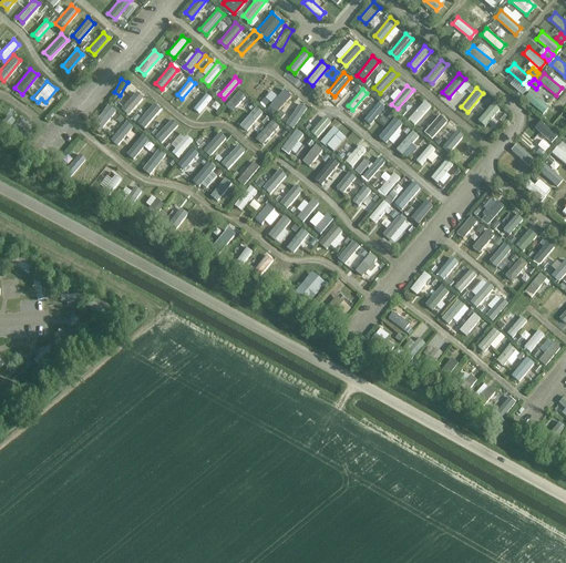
[(143,95),(136,90),(121,109),(127,114),(143,95)]
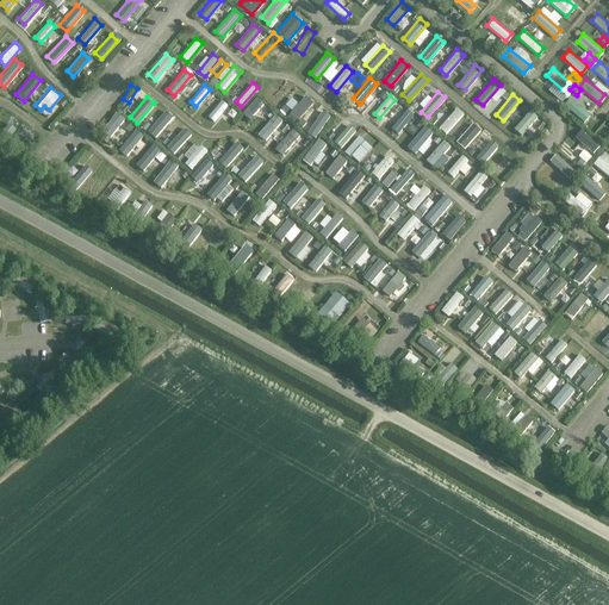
[(263,103),(256,97),(242,112),(249,118),(263,103)]
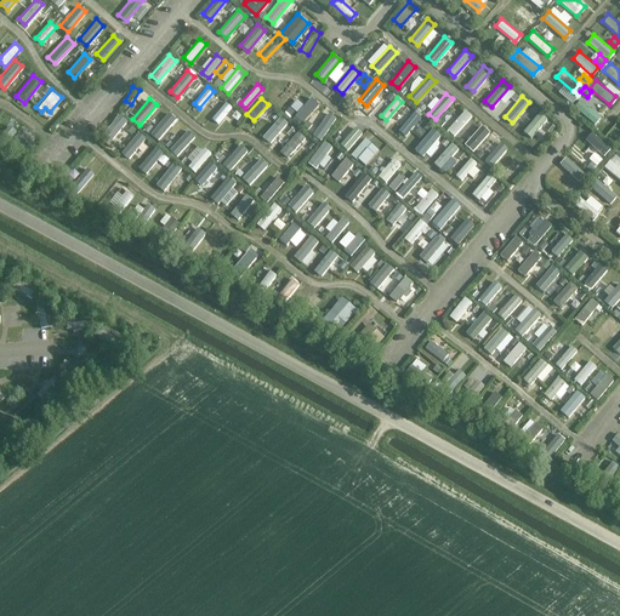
[(318,104),(311,98),(293,118),(300,124),(318,104)]
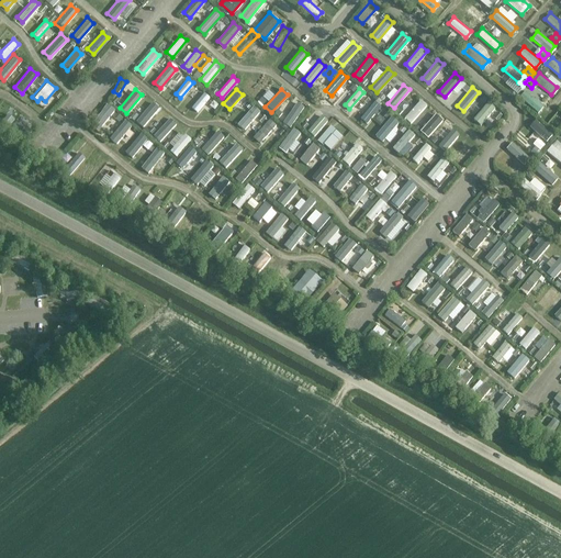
[(542,104),(525,90),(519,97),(537,111),(542,104)]
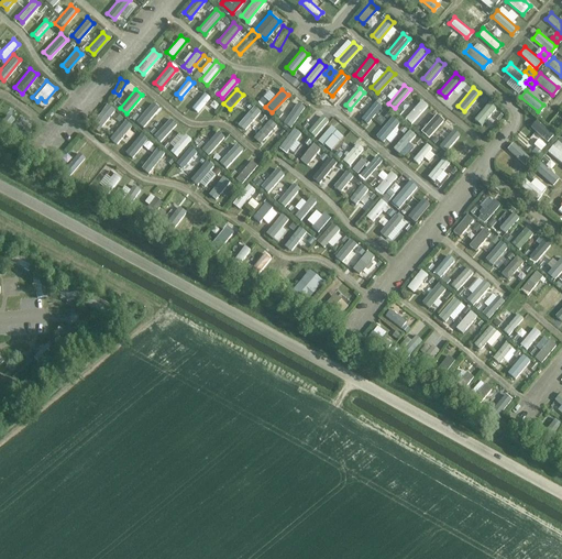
[(209,96),(204,91),(191,106),(197,110),(209,96)]
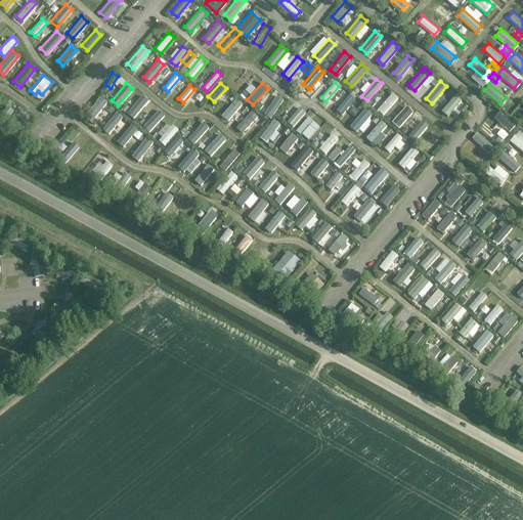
[(398,96),(392,91),(377,109),(383,114),(398,96)]
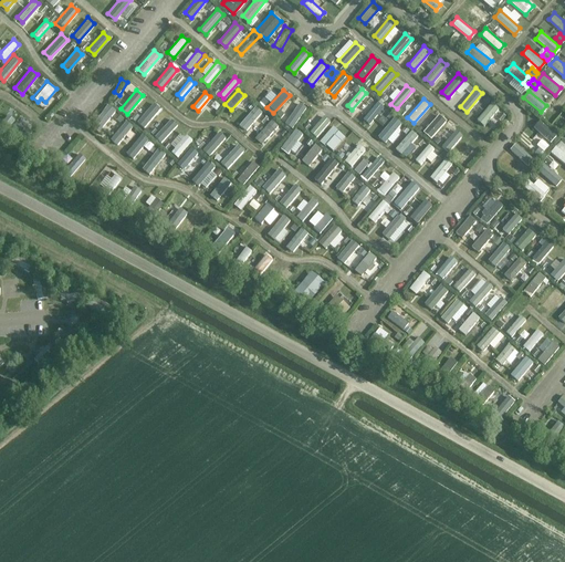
[(384,106),(377,101),(363,117),(369,123),(384,106)]
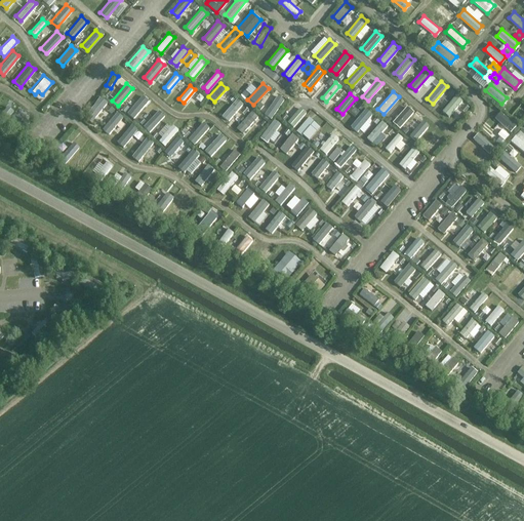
[(284,98),(277,94),(265,113),(271,117),(284,98)]
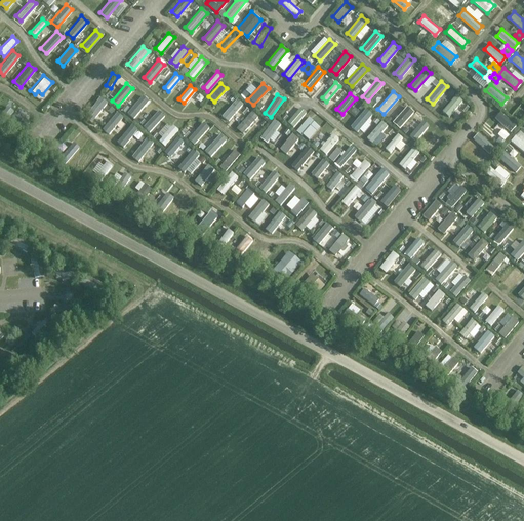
[(461,99),(455,94),(441,112),(447,117),(461,99)]
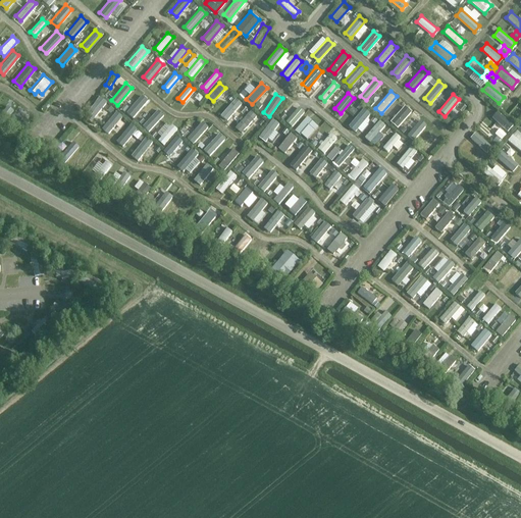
[(147,99),(141,95),(126,112),(133,116),(147,99)]
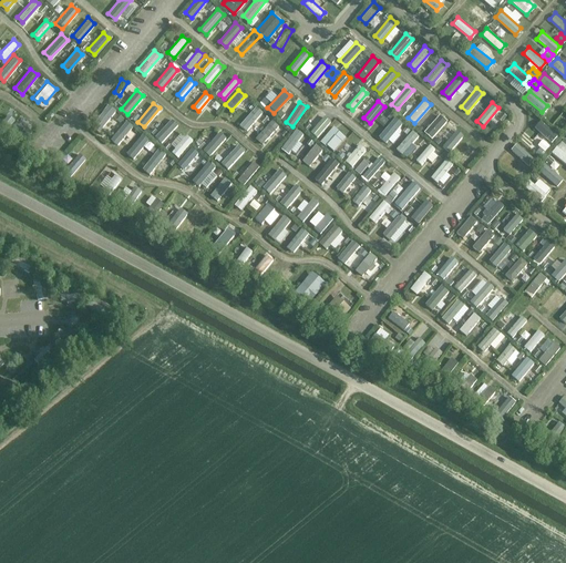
[(115,110),(109,104),(91,125),(98,131),(115,110)]
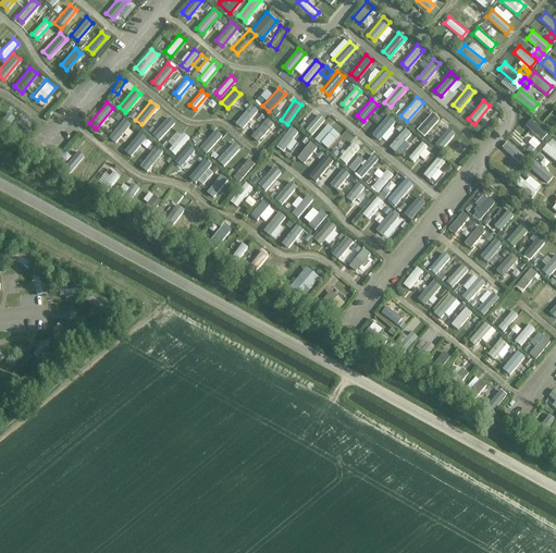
[(257,109),(250,103),(235,122),(242,127),(257,109)]
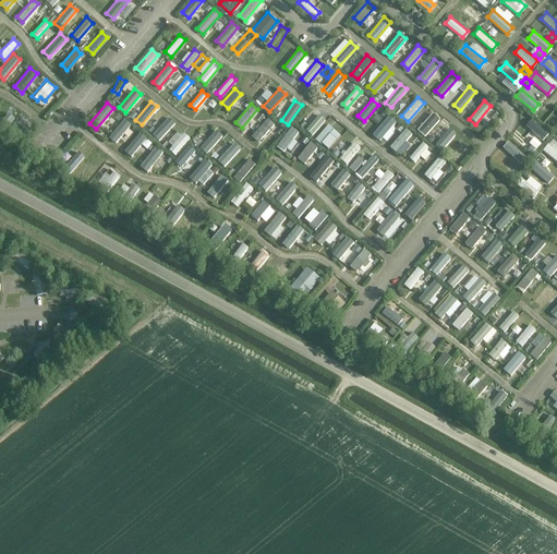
[(117,109),(112,113),(118,118),(122,112),(117,109)]
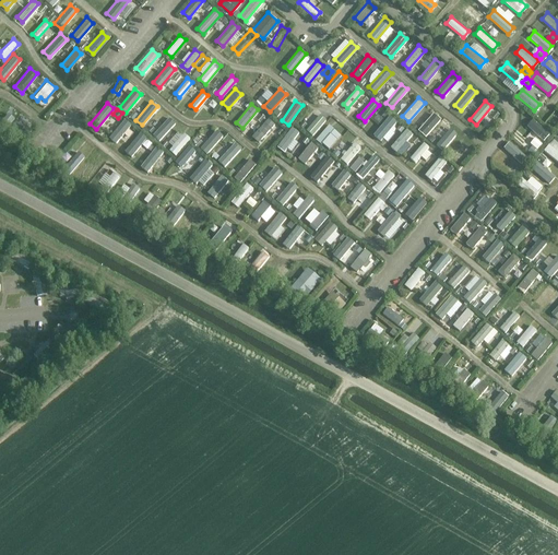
[(13,117),(7,111),(0,119),(0,132),(13,117)]
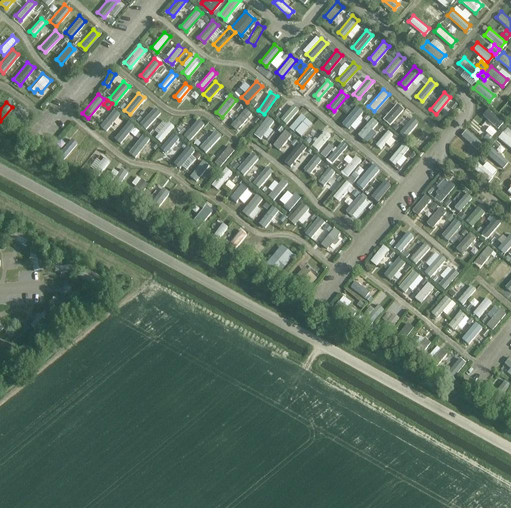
[(403,108),(397,103),(383,120),(389,125),(403,108)]
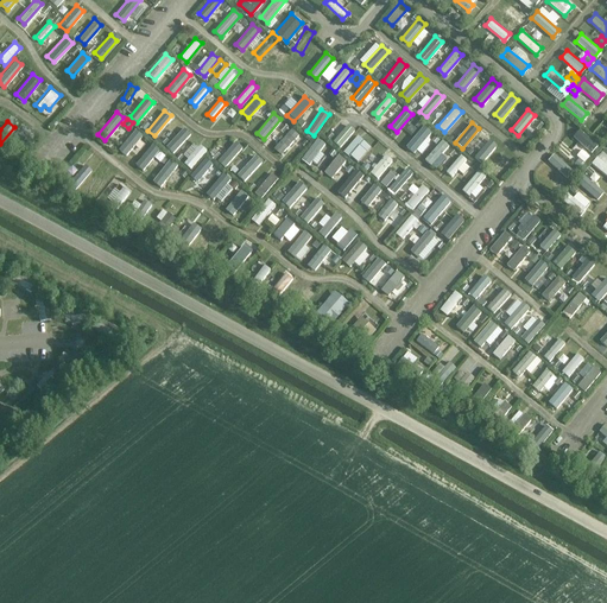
[(354,129),(347,124),(333,140),(340,146),(354,129)]
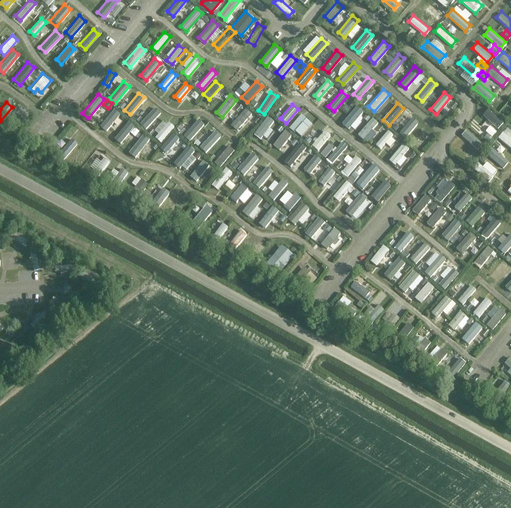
[(363,110),(356,105),(342,122),(349,127),(363,110)]
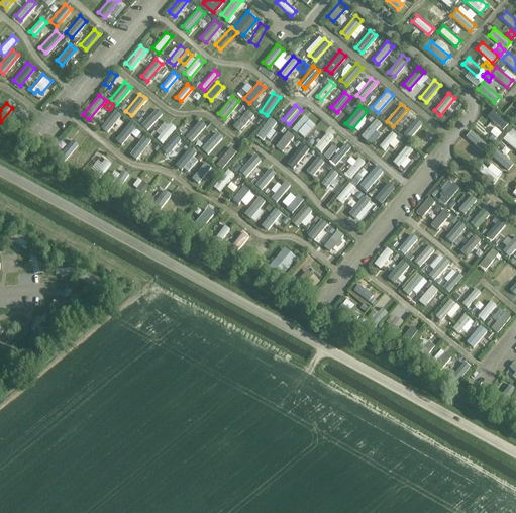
[(162,112),(156,107),(141,124),(147,129),(162,112)]
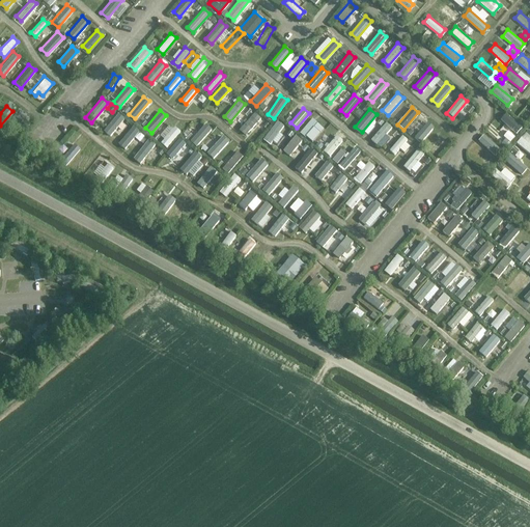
[(123,117),(117,112),(103,130),(109,135),(123,117)]
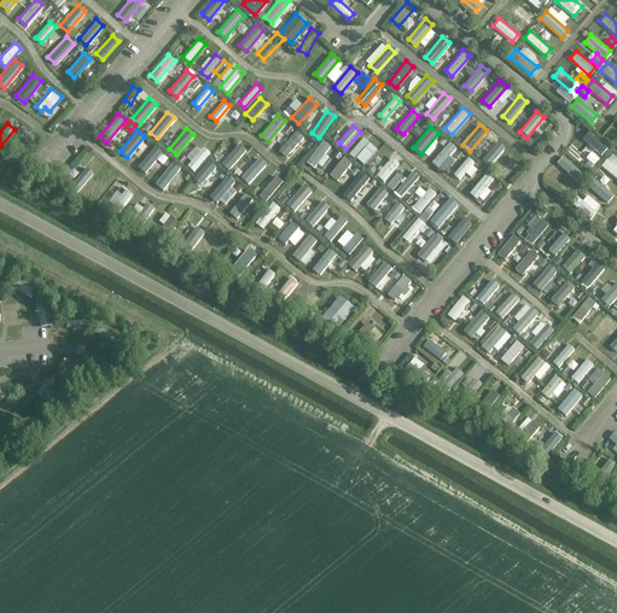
[(303,135),(296,130),(279,151),(286,156),(303,135)]
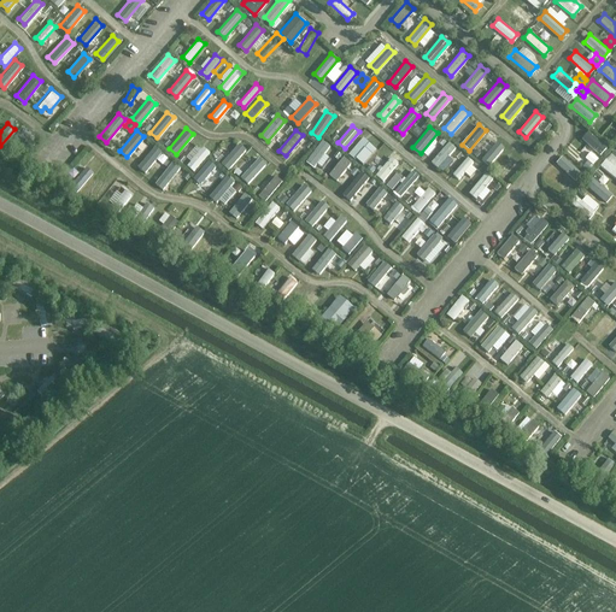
[(605,146),(586,130),(580,139),(599,154),(605,146)]
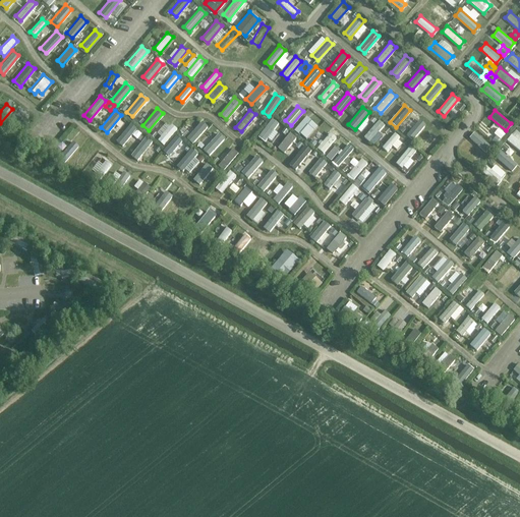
[(29,120),(22,115),(9,131),(15,136),(29,120)]
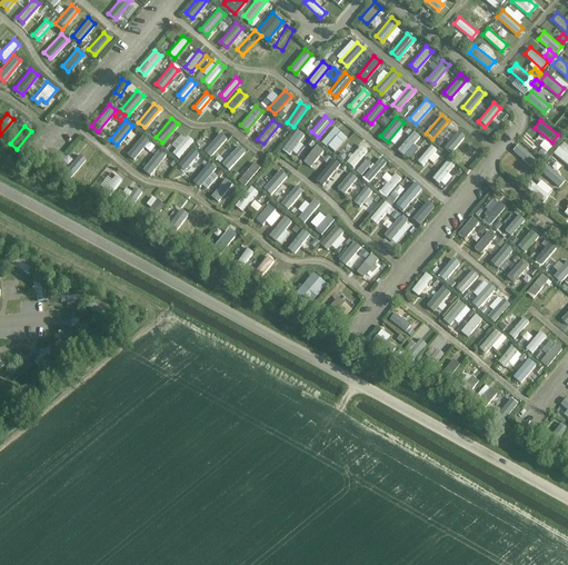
[(347,136),(335,126),(321,141),(335,151),(347,136)]
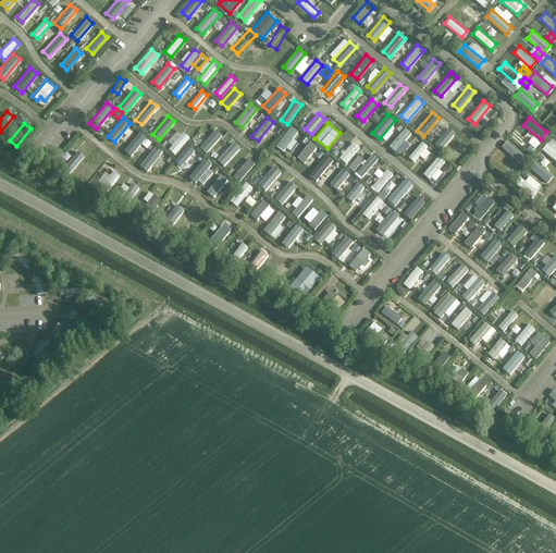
[(297,131),(291,126),(275,145),(282,150),(297,131)]
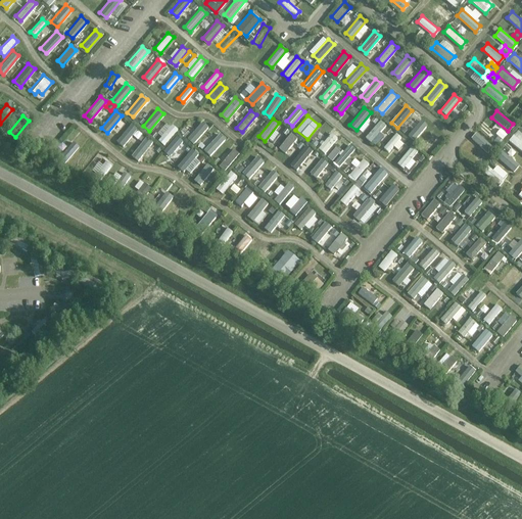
[(385,124),(379,119),(365,136),(371,141),(385,124)]
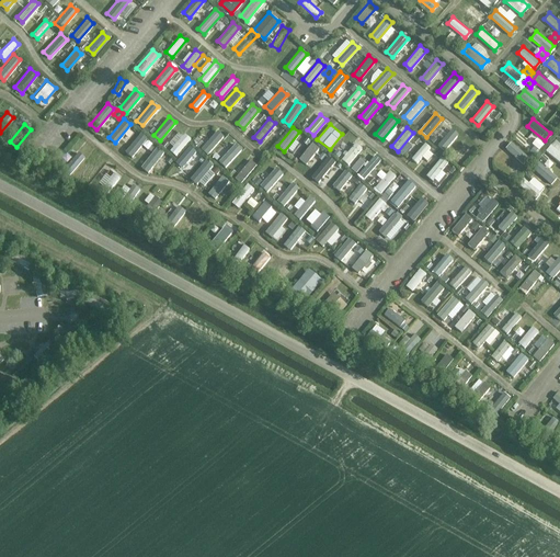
[(458,134),(452,128),(437,145),(444,149),(458,134)]
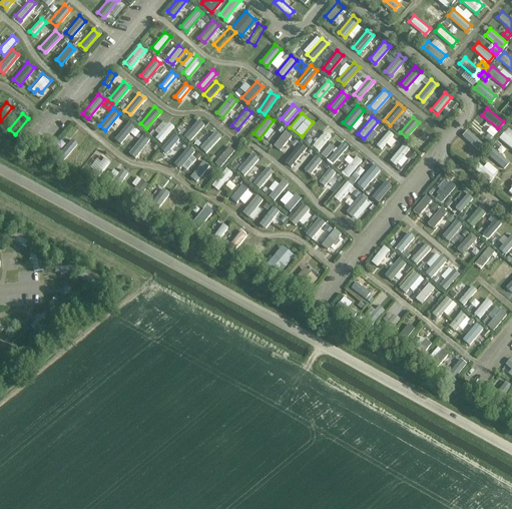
[(203,123),(197,118),(183,135),(189,140),(203,123)]
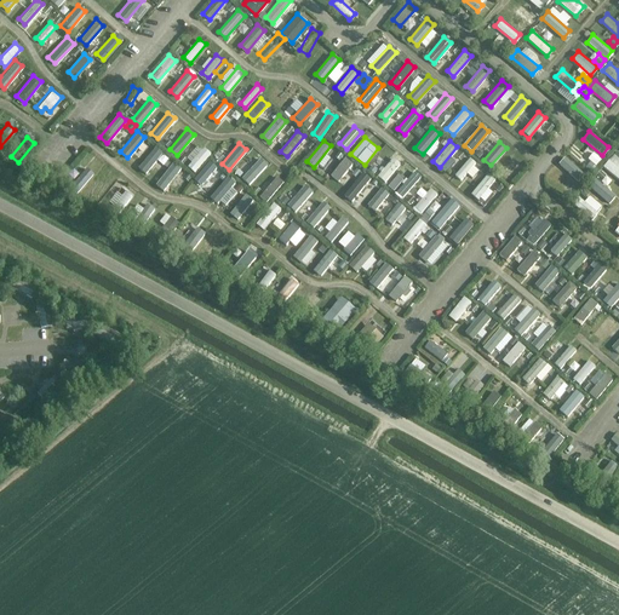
[(162,153),(155,147),(138,167),(144,172),(162,153)]
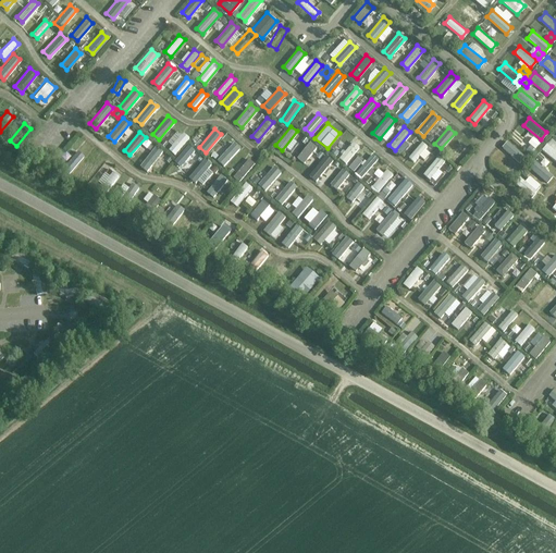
[(189,136),(183,132),(168,148),(174,154),(189,136)]
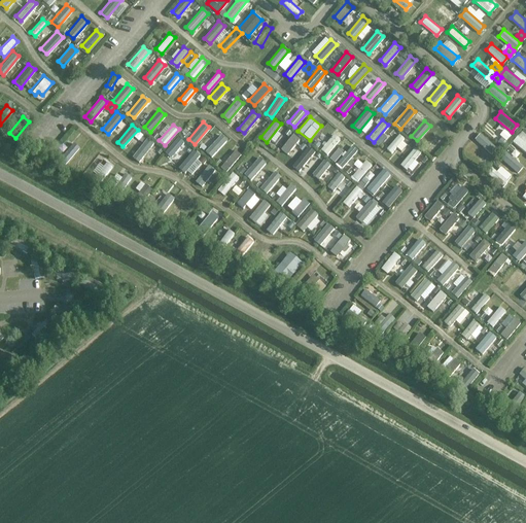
[(503,127),(498,132),(504,138),(510,133),(503,127)]
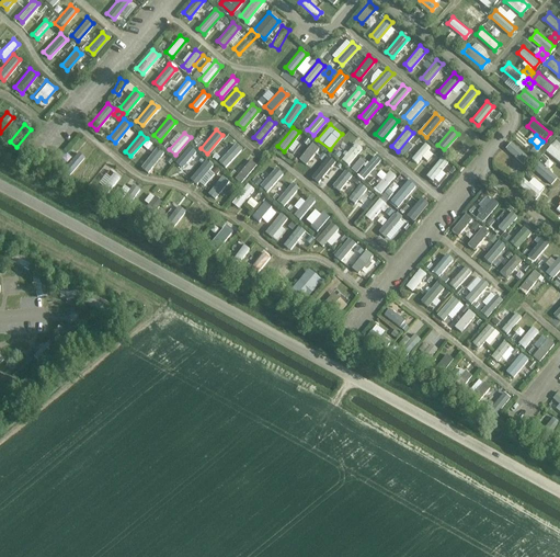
[(529,157),(511,140),(504,147),(524,163),(529,157)]
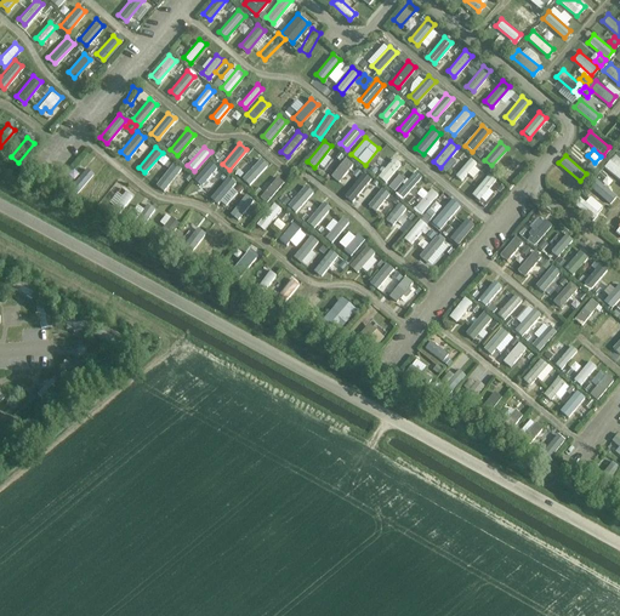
[(400,163),(393,157),(379,175),(386,181),(400,163)]
